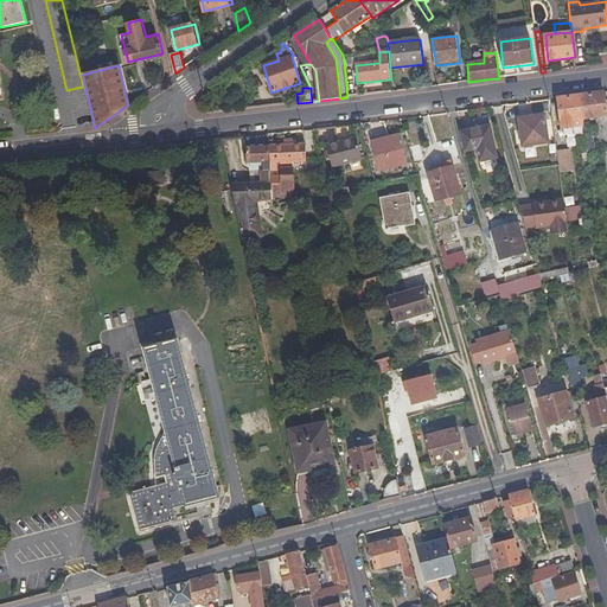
[(580,95),(582,115),(606,114),(604,93),(599,93),(580,95)]
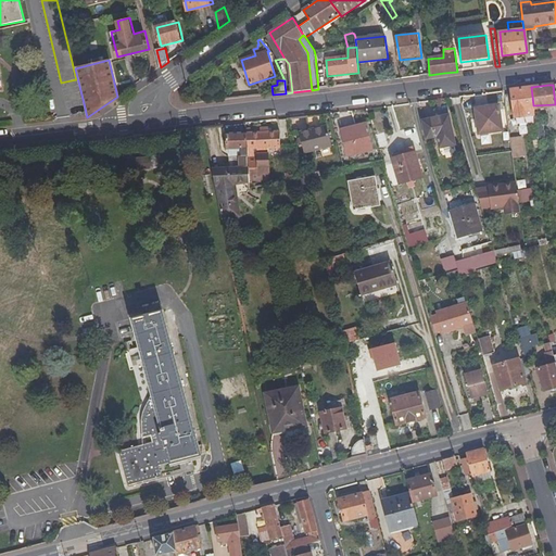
[(523,114),(523,106),(529,105),(529,109),(533,109),(533,105),(531,87),(516,89),(510,90),(513,115),(523,114)]
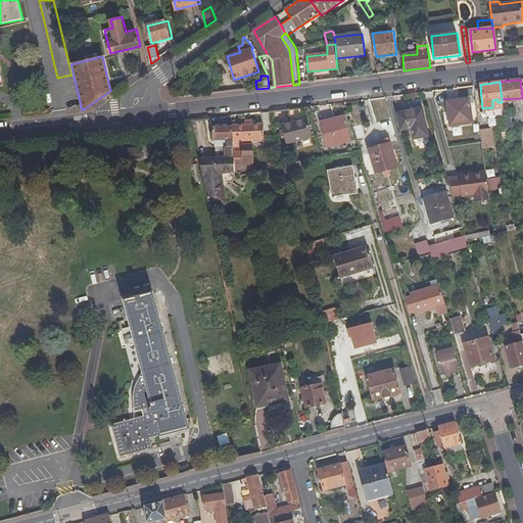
[(469,99),(446,102),(448,126),(472,124),(469,99)]
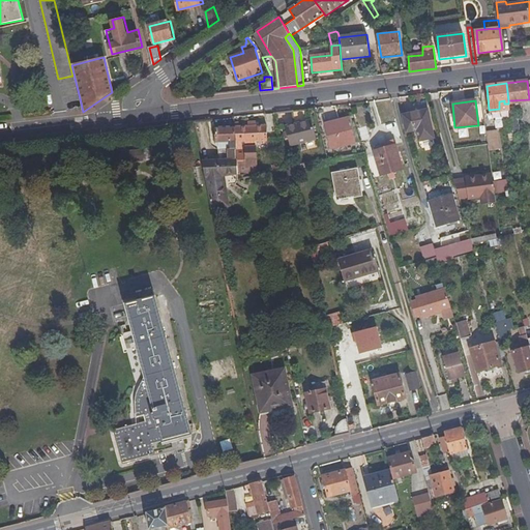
[(403,115),(407,133),(431,128),(428,112),(403,115)]
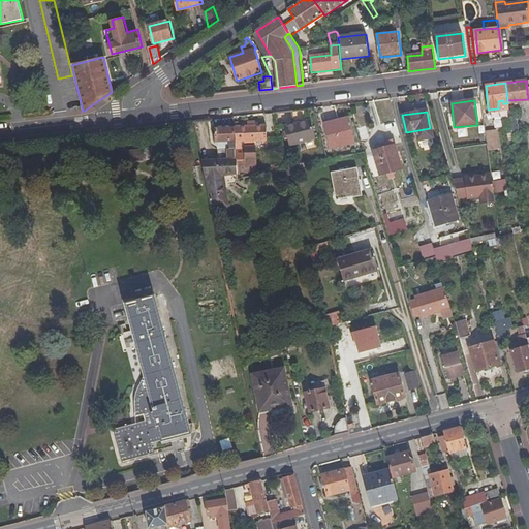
[(509,117),(511,132),(518,131),(517,117),(509,117)]
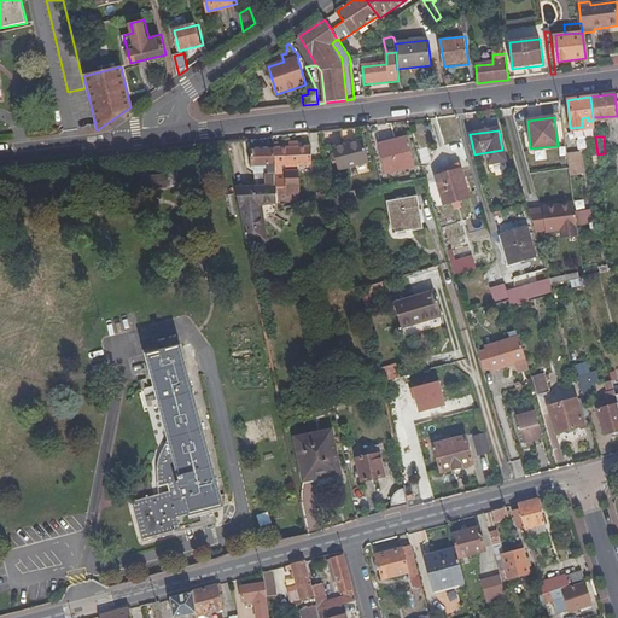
[(366,139),(336,146),(342,169),(371,162),(366,139)]
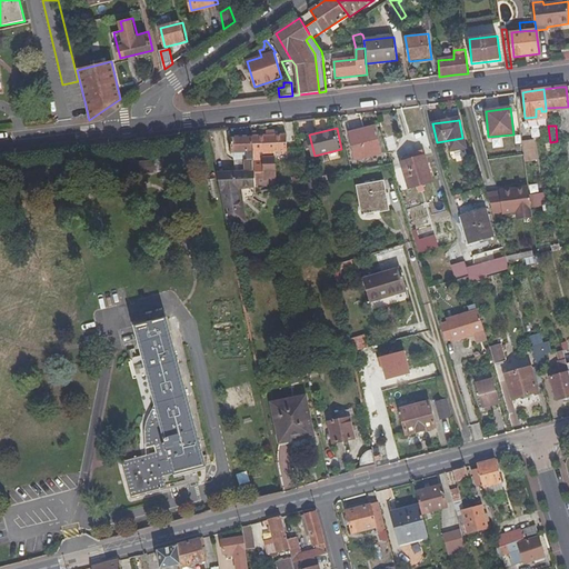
[(375,128),(350,133),(356,160),(380,156),(375,128)]
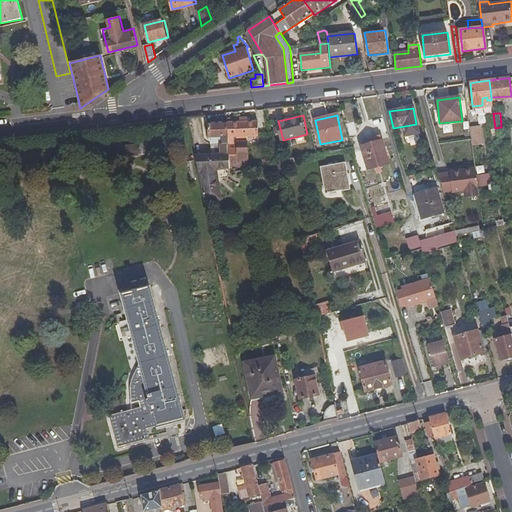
[(208,138),(222,138),(222,144),(228,144),(228,140),(234,140),(234,137),(238,137),(238,138),(244,138),(244,137),(259,136),(258,121),(230,122),(230,118),(226,118),(226,122),(208,123),(208,138)]
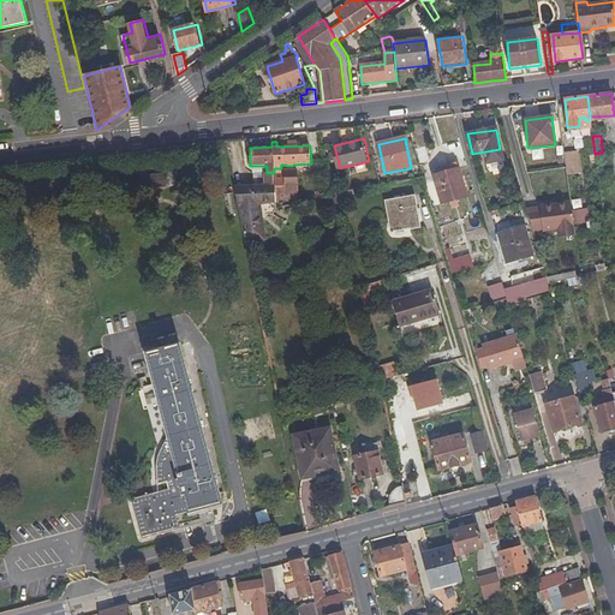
[(566,167),(567,173),(579,172),(577,151),(563,151),(566,167)]
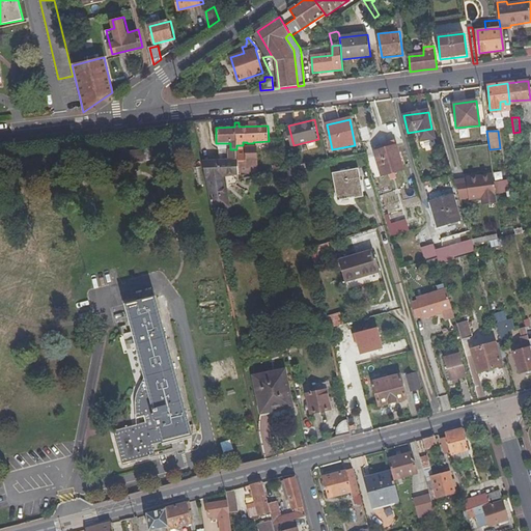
[(402,169),(395,144),(373,150),(381,175),(402,169)]
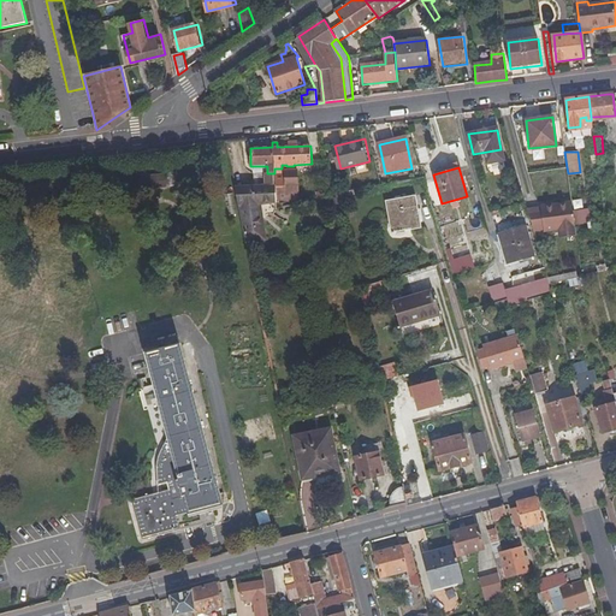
[(285,170),(285,173),(274,173),(267,173),(267,177),(252,177),(252,188),(236,189),(246,236),(264,231),(259,205),(277,203),(276,201),(300,200),(298,170),(285,170)]
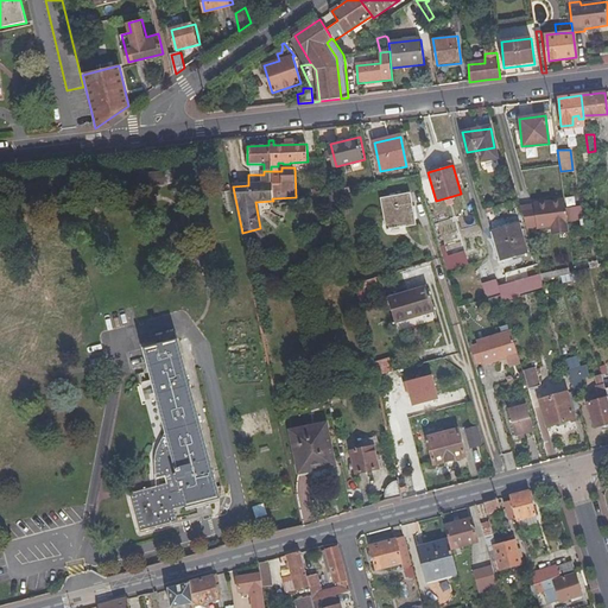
[(411,192),(382,198),(386,219),(391,219),(392,227),(407,225),(407,227),(417,225),(411,192)]
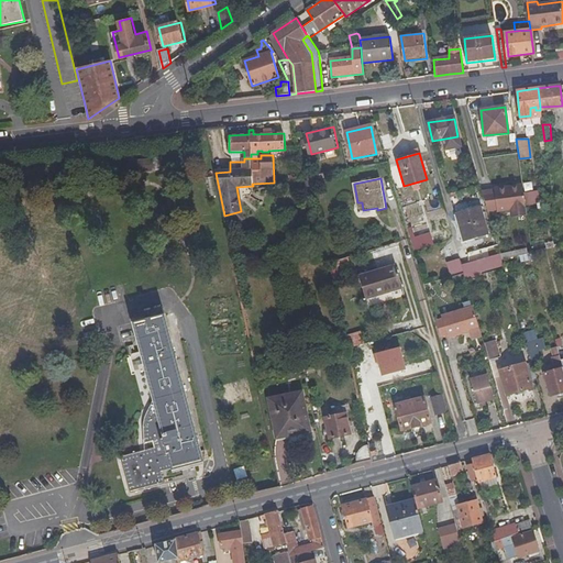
[(494,188),(496,208),(496,209),(514,208),(514,212),(526,211),(521,183),(494,186),(494,188)]
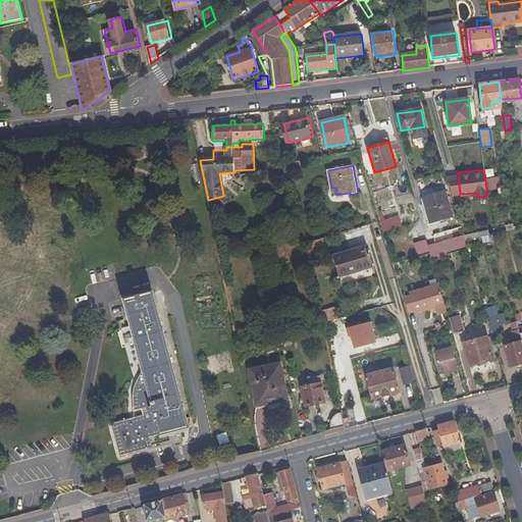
[(447,176),(452,194),(460,193),(458,174),(447,176)]
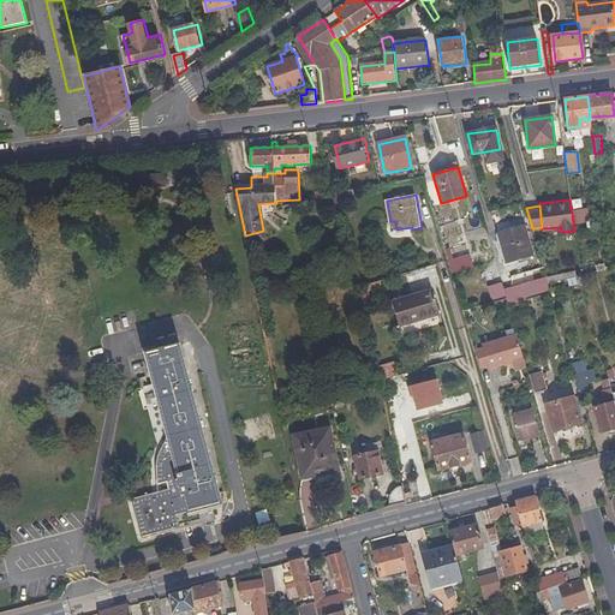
[(523,226),(497,233),(506,262),(531,256),(523,226)]
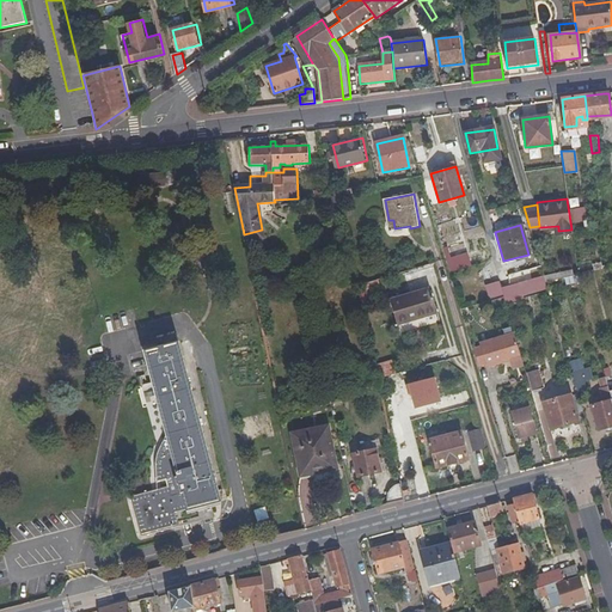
[(503,297),(505,301),(548,291),(545,282),(543,276),(501,288),(503,297)]
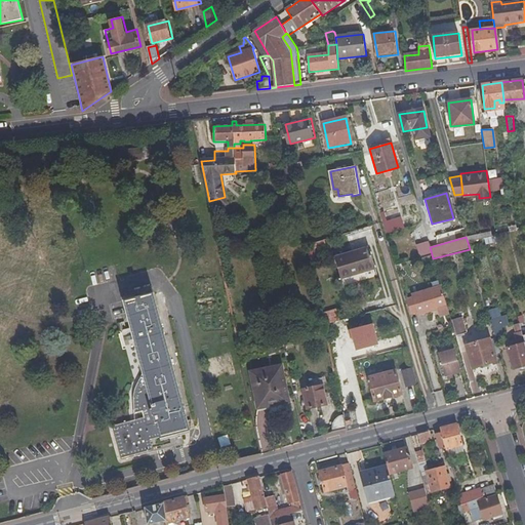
[(412,252),(414,259),(432,254),(430,247),(412,252)]
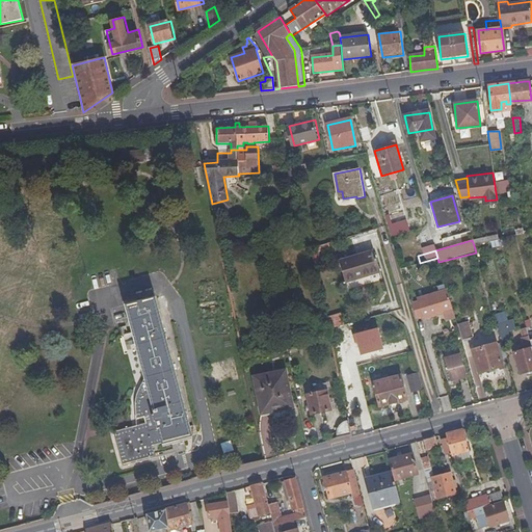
[(374,253),(340,262),(349,293),(383,283),(374,253)]
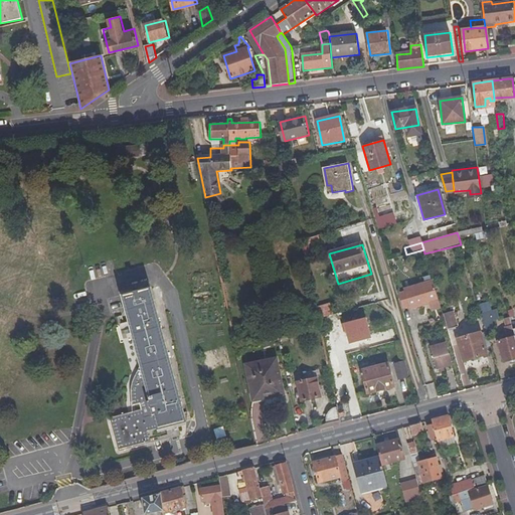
[(423,249),(406,254),(407,259),(424,253),(423,249)]
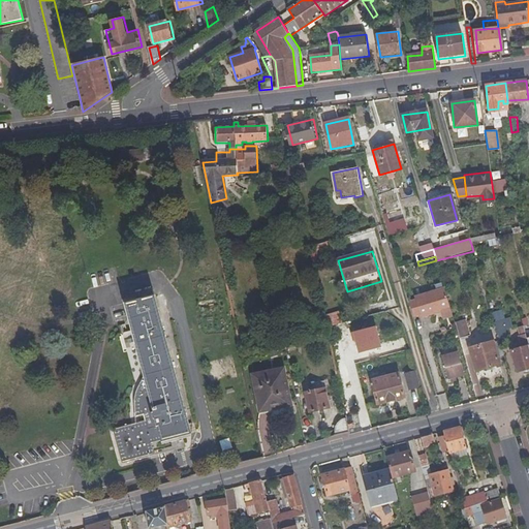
[(135,299),(123,302),(150,402),(147,403),(151,417),(145,419),(142,407),(109,416),(120,460),(153,450),(149,435),(158,432),(160,439),(190,431),(151,286),(134,291),(135,299)]
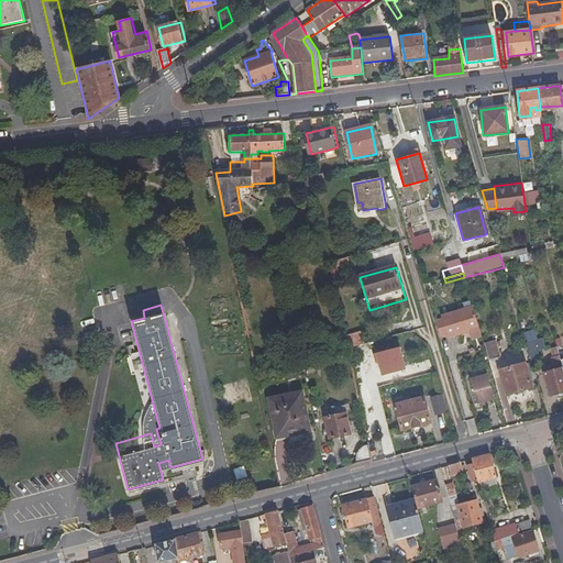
[(448,338),(465,332),(464,330),(478,327),(473,307),(441,316),(441,319),(434,321),(435,324),(439,337),(446,334),(448,338)]
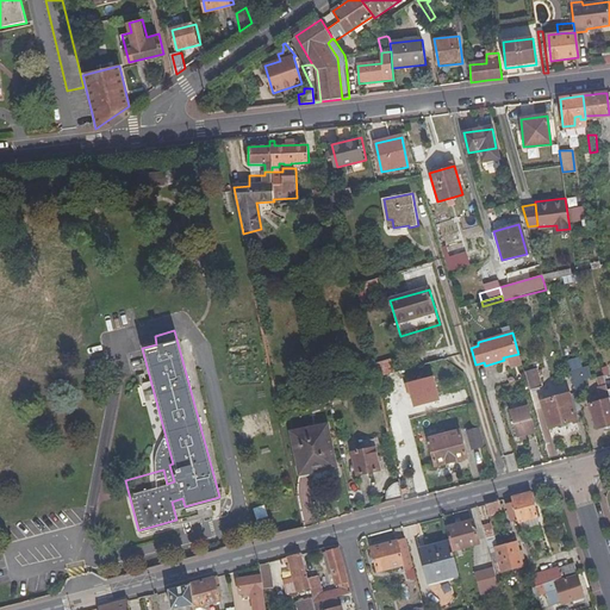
[(377,363),(381,377),(396,373),(392,359),(377,363)]
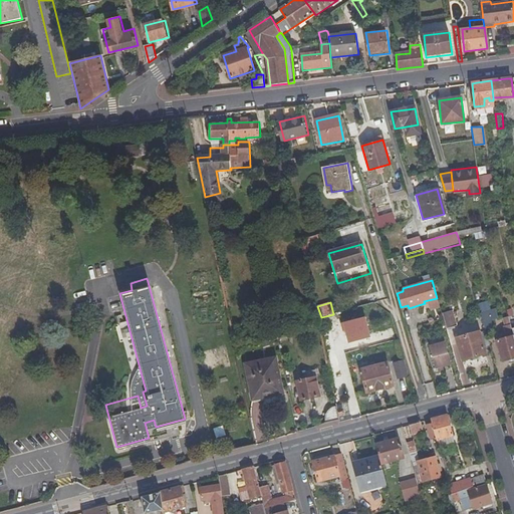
[(456,325),(452,310),(442,313),(443,318),(446,328),(456,325)]
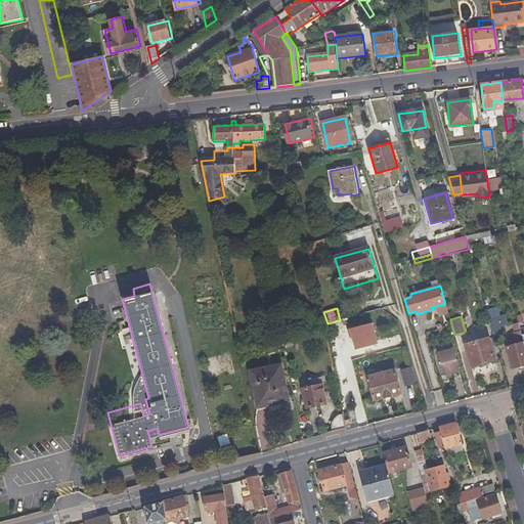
[(501,334),(501,332),(497,317),(489,319),(494,336),(501,334)]
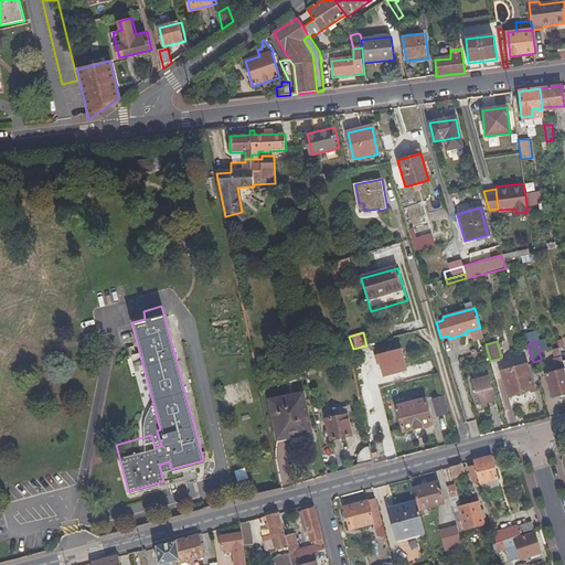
[(383,377),(406,372),(401,349),(374,355),(376,364),(380,364),(383,377)]
